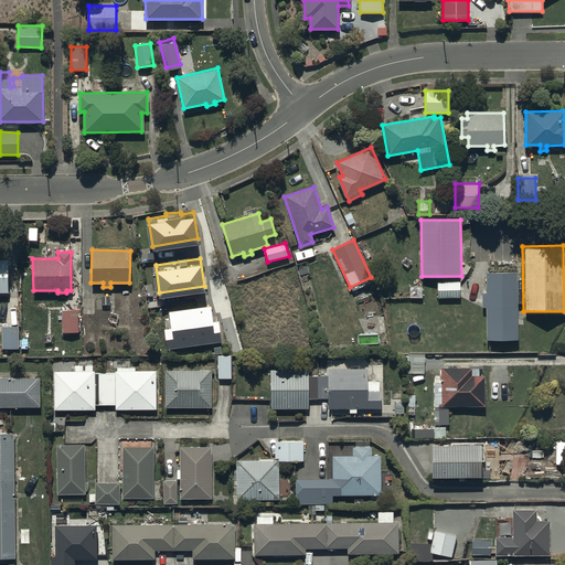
[(516,337),(515,272),(487,273),(488,291),(481,292),(481,306),(486,306),(486,337),(516,337)]
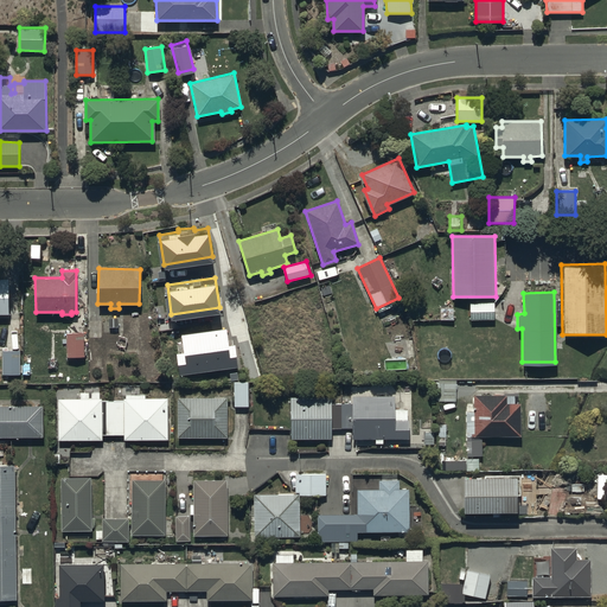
[(471,304),(471,319),(493,319),(493,304),(471,304)]
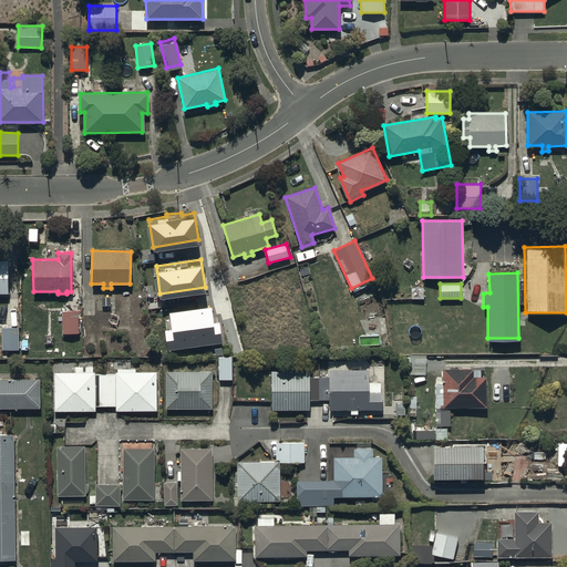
[(214,320),(212,305),(169,310),(172,328),(165,329),(167,349),(222,341),(218,320),(214,320)]
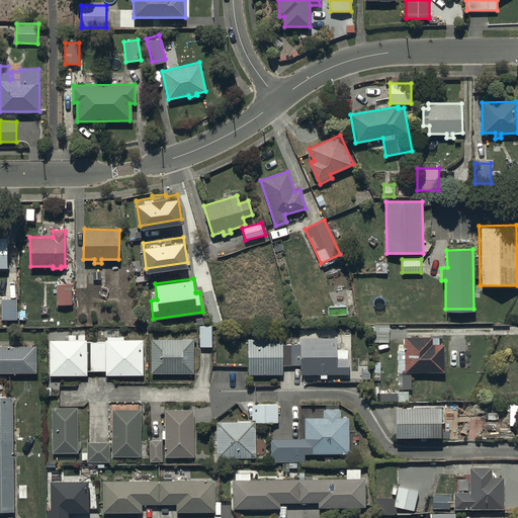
[(72,284),(57,284),(57,305),(72,305),(72,284)]
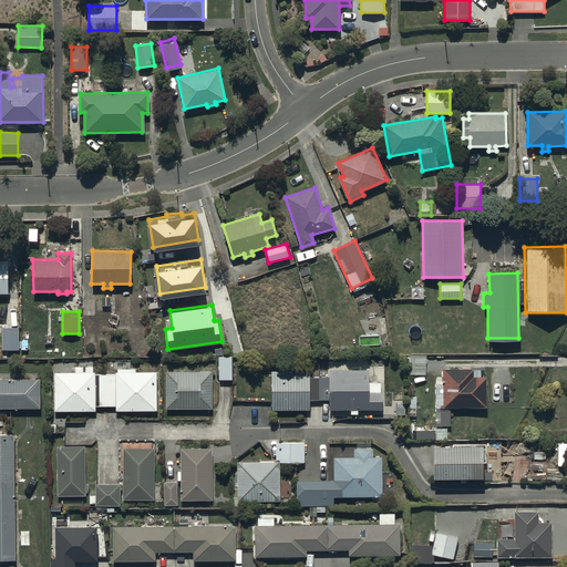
[(19,350),(19,328),(2,328),(2,350),(19,350)]
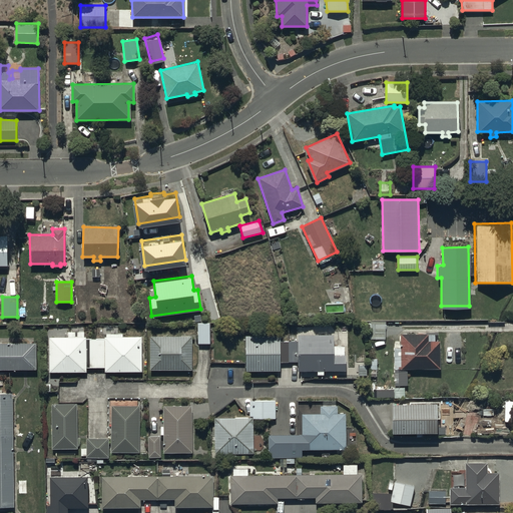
[(209,323),(198,323),(198,344),(209,344),(209,323)]
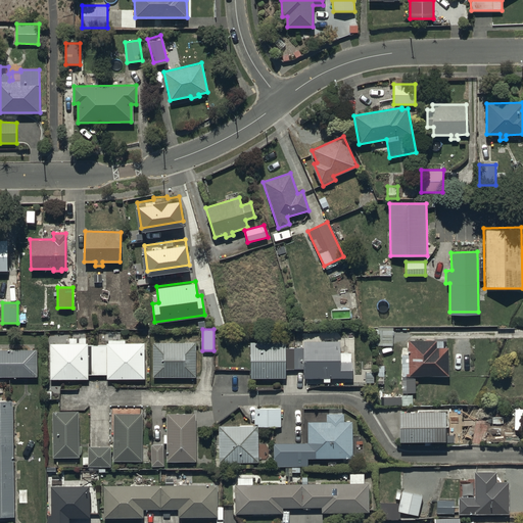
[(107,375),(106,345),(88,345),(88,343),(86,343),(86,338),(79,338),(79,342),(77,342),(77,338),(69,338),(69,343),(50,343),(50,379),(89,379),(88,375),(107,375)]
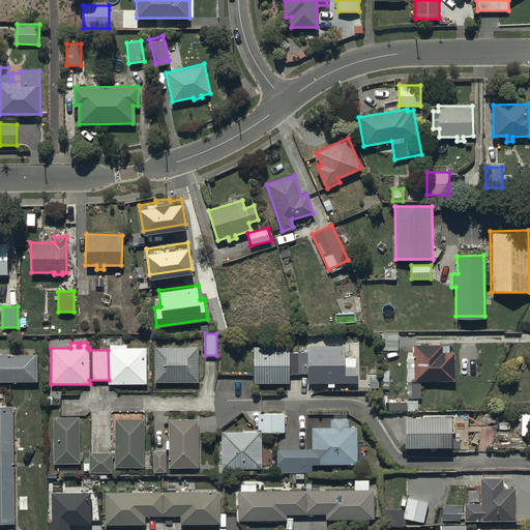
[(408,359),(408,381),(455,381),(455,351),(451,351),(451,345),(414,344),(414,359),(408,359)]
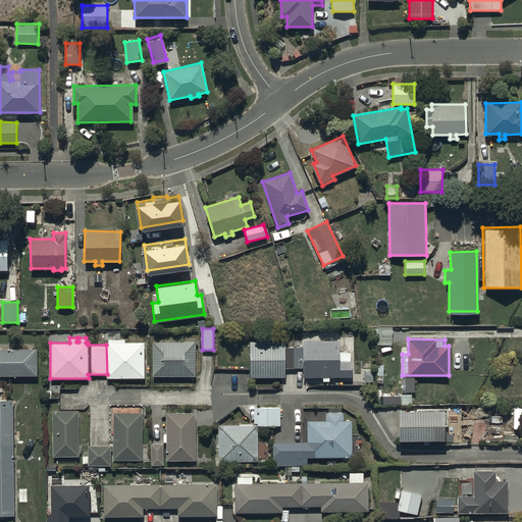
[(106,345),(107,374),(107,378),(146,378),(145,343),(124,343),(124,340),(108,340),(108,343),(106,343),(106,345)]
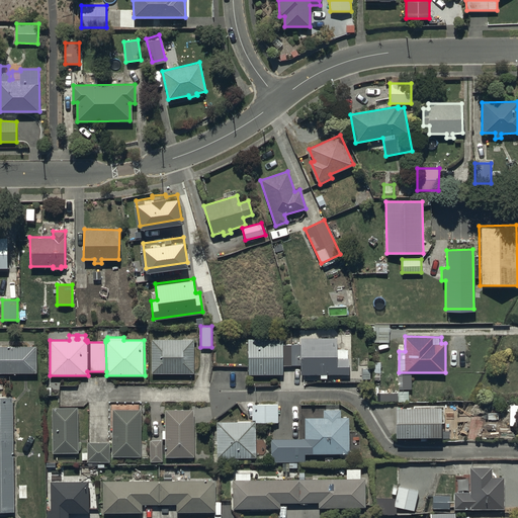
[(299,374),(321,374),(321,378),(327,378),(327,374),(347,374),(350,374),(350,347),(337,347),(337,338),(300,338),(300,344),(282,344),(282,340),(249,339),(248,374),(281,374),(281,365),(299,366),(299,374)]
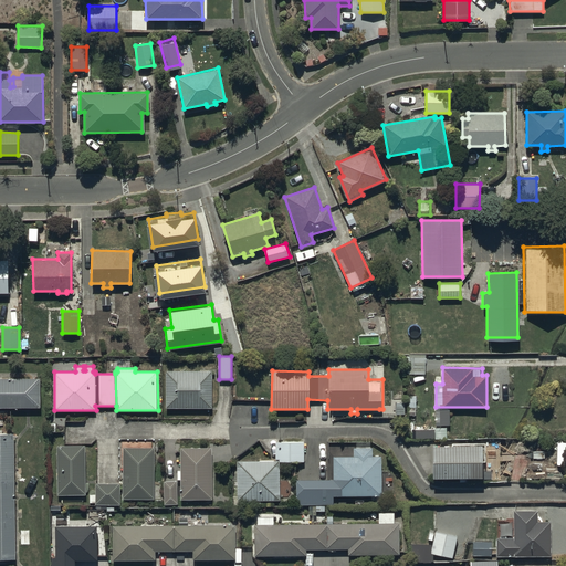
[(165,370),(165,407),(212,408),(213,370),(165,370)]
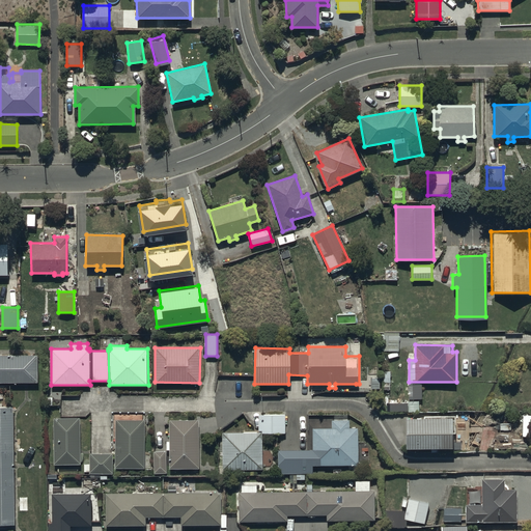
[(0,355),(0,382),(37,383),(37,355),(0,355)]
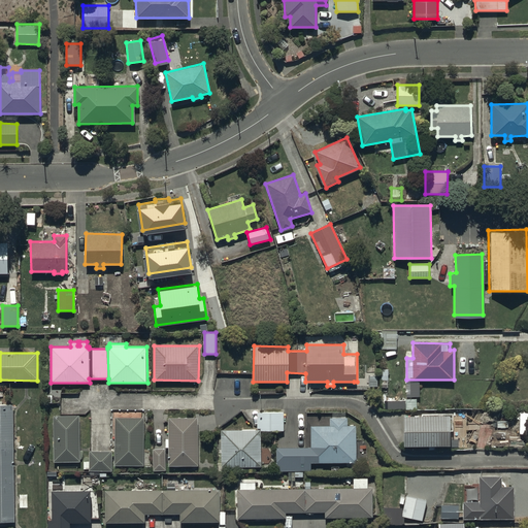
[(420,382),(410,382),(410,396),(420,396),(420,382)]
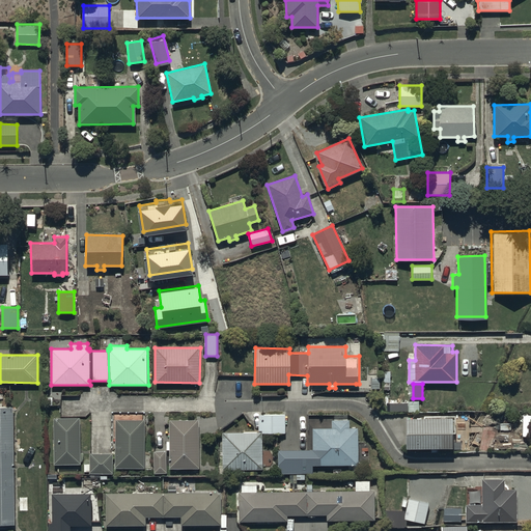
[(0,407),(0,524),(14,524),(14,407),(0,407)]
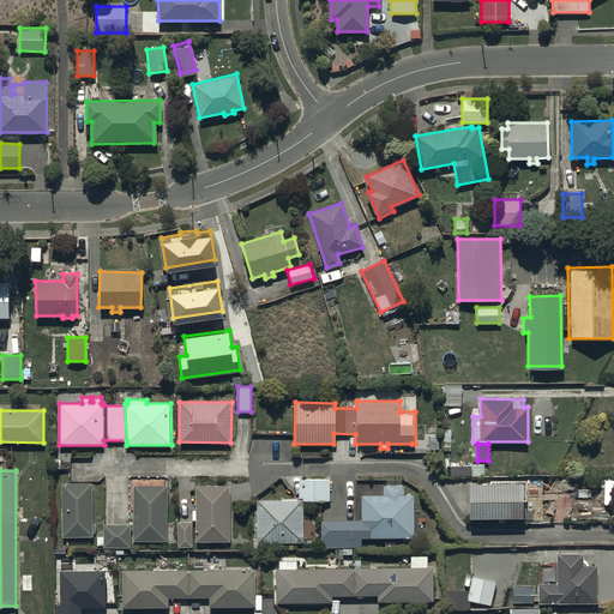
[(258,530),(258,542),(304,542),(302,501),(329,501),(329,480),(299,480),(299,499),(257,500),(257,503),(253,503),(253,530),(258,530)]
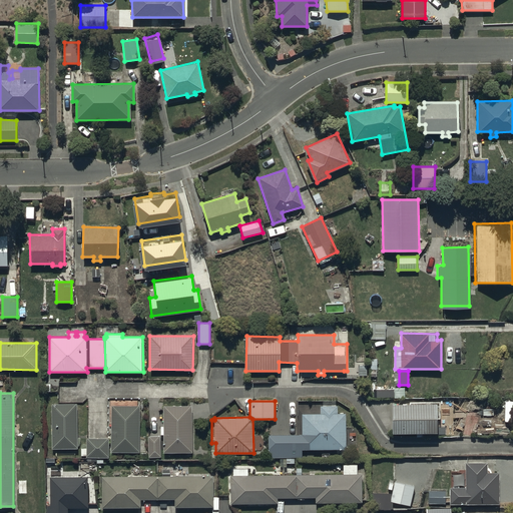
[(51,404),(52,449),(78,448),(77,404),(51,404)]
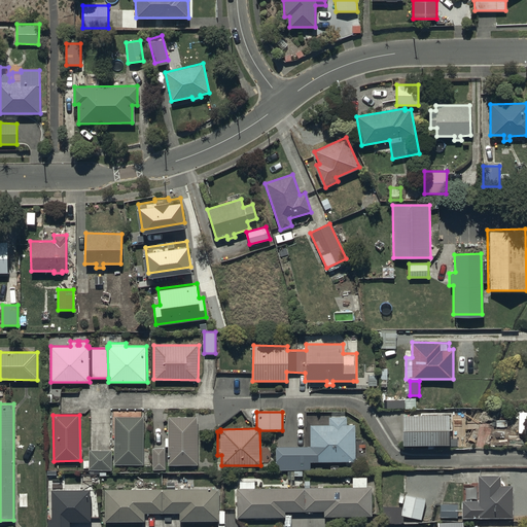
[(450,415),(402,415),(402,445),(450,445),(450,415)]
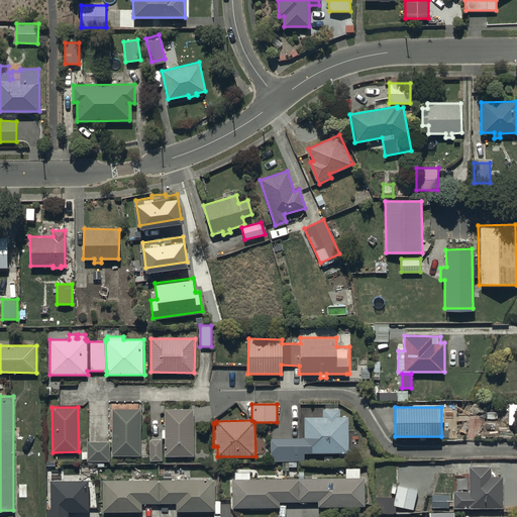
[(141,409),(113,408),(112,455),(140,455),(141,409)]
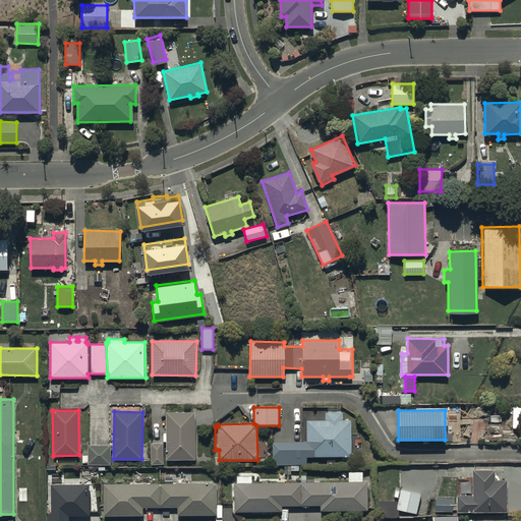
[(306,441),(273,441),(273,464),(284,464),(284,474),(291,474),(291,471),(299,471),(299,464),(307,464),(306,456),(351,455),(351,419),(342,419),(341,411),(326,411),(326,420),(306,420),(306,441)]
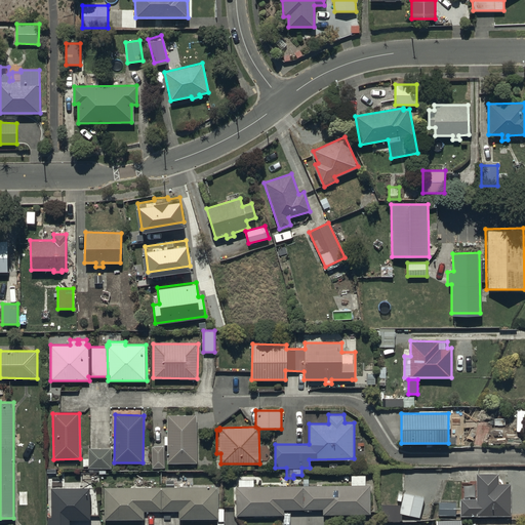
[(167,444),(167,462),(197,462),(197,415),(167,415),(167,436),(164,436),(164,444),(167,444)]
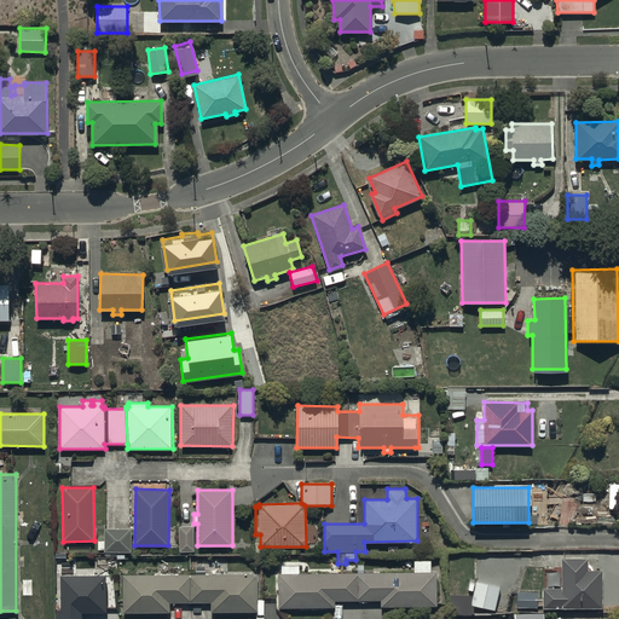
[(194,526),(179,526),(179,551),(194,551),(194,526)]
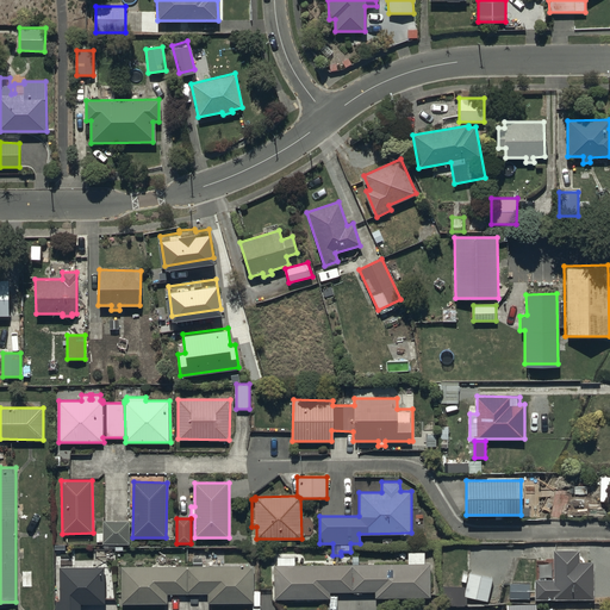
[(103,541),(103,543),(129,543),(129,521),(103,521),(103,533),(97,533),(97,541),(103,541)]
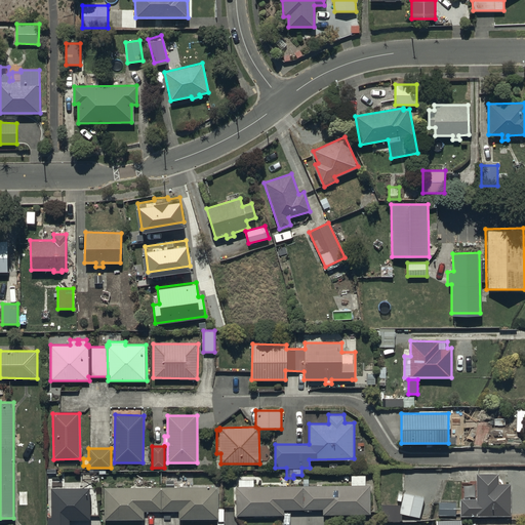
[(471,498),(459,498),(459,516),(511,515),(510,482),(497,483),(497,473),(476,474),(476,492),(471,492),(471,498)]
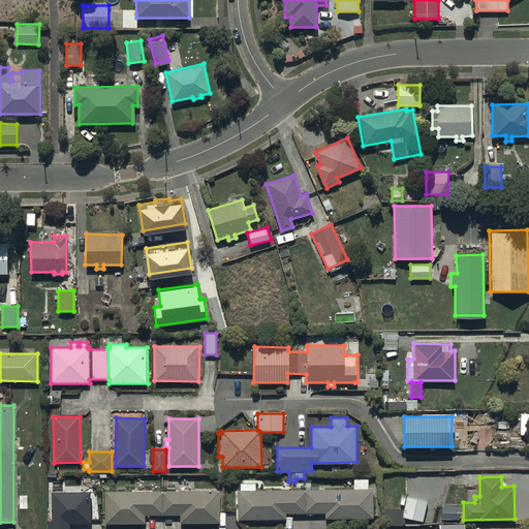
[(306,514),(305,489),(255,489),(255,483),(240,483),(240,490),(239,490),(238,519),(285,520),(286,514),(306,514)]
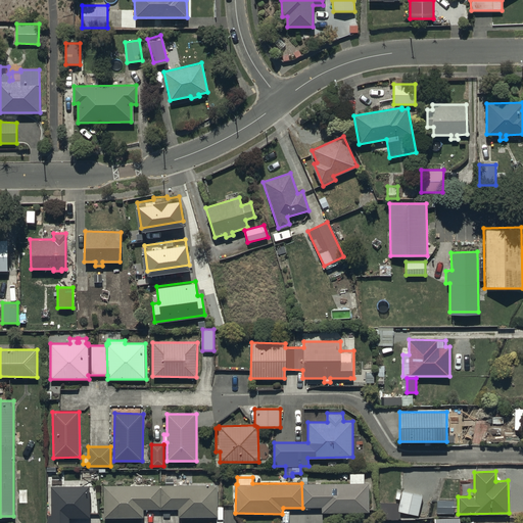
[(301,483),(302,508),(321,507),(321,513),(369,513),(369,483),(301,483)]
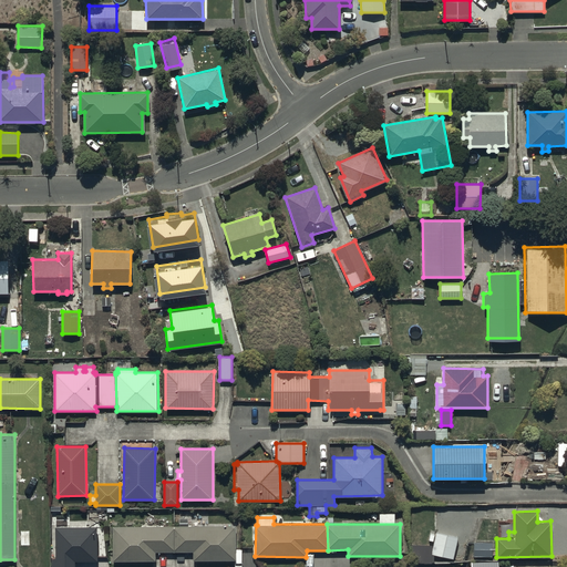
[(173,552),(174,525),(113,526),(113,562),(156,560),(156,553),(173,552)]
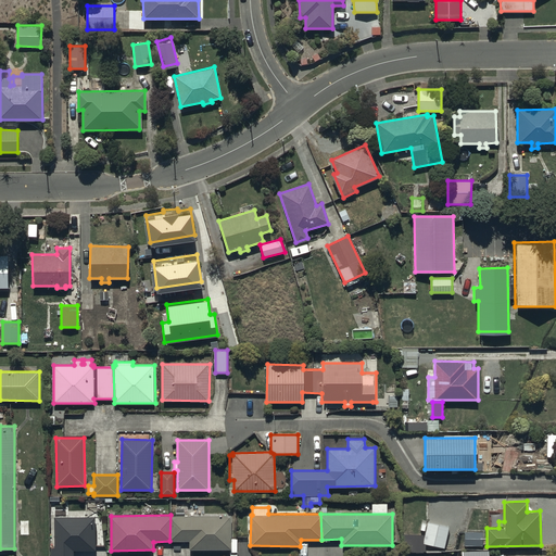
[(171,515),(169,541),(189,541),(190,551),(232,550),(232,515),(171,515)]
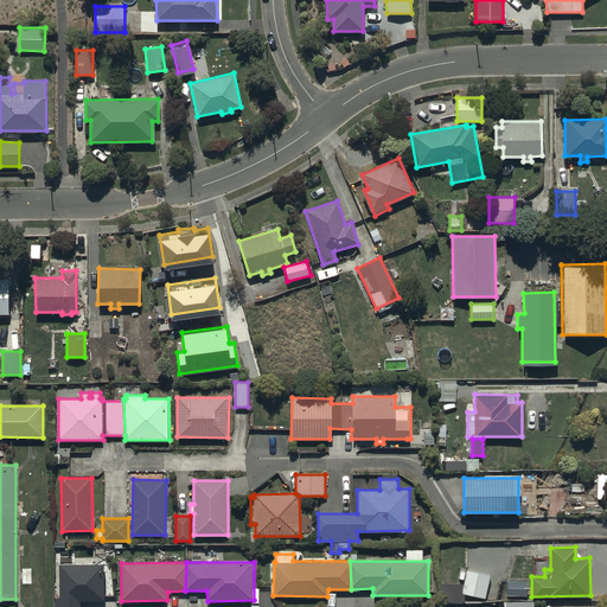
[(103,564),(59,564),(59,598),(55,598),(55,606),(80,606),(80,600),(103,600),(103,564)]
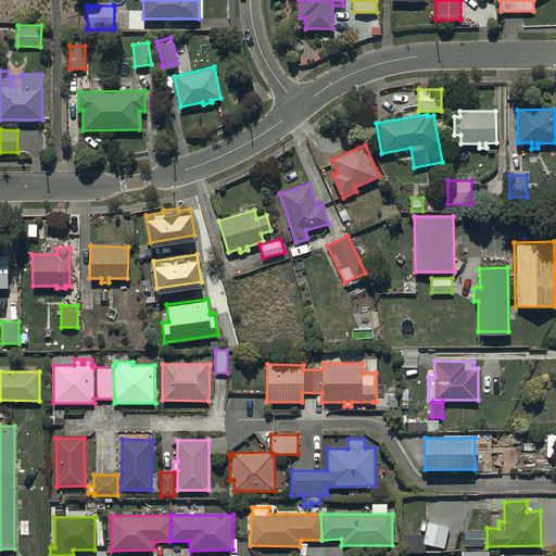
[(444,547),(449,527),(446,526),(447,523),(431,520),(430,523),(428,523),(425,535),(404,535),(404,553),(426,553),(426,543),(444,547)]
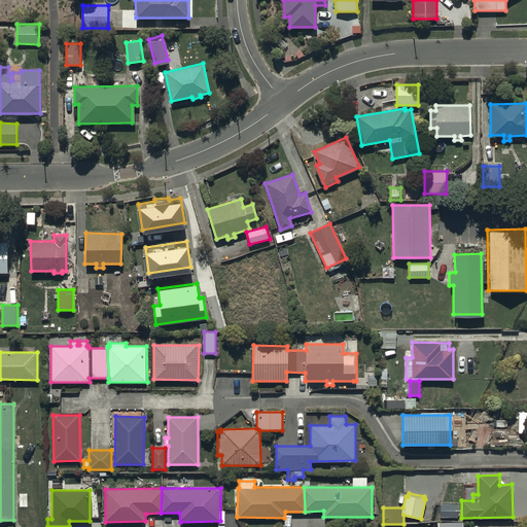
[(457,504),(440,504),(440,516),(457,517),(457,504)]
